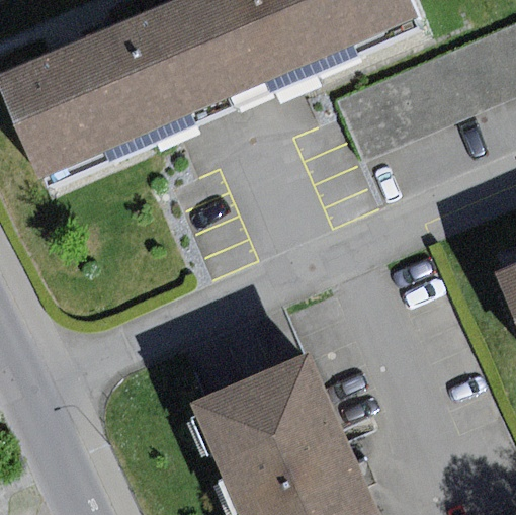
[(0,95),(36,180),(225,99),(181,0),(170,0),(66,45),(0,72),(0,95)]
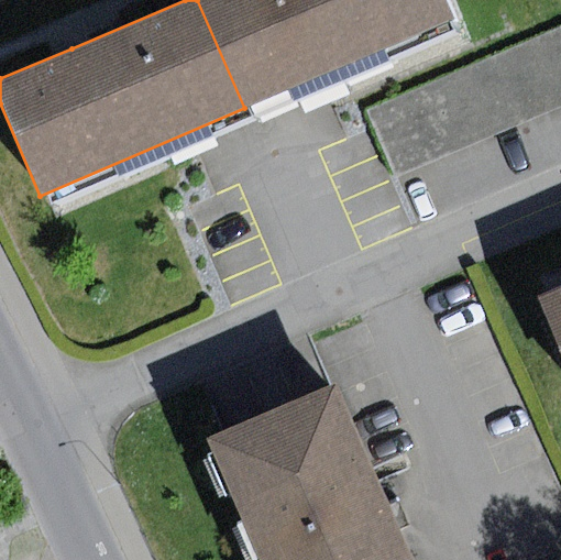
[(197,0),(244,108),(455,18),(447,0),(197,0)]
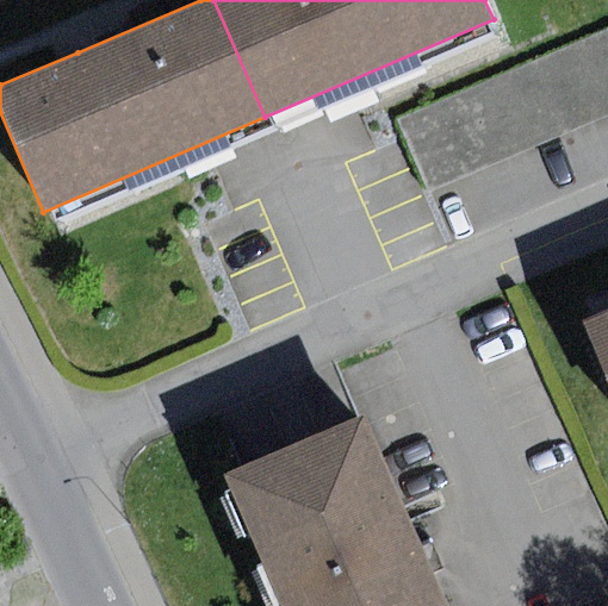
[(607,26),(582,38),(607,102),(607,26)]
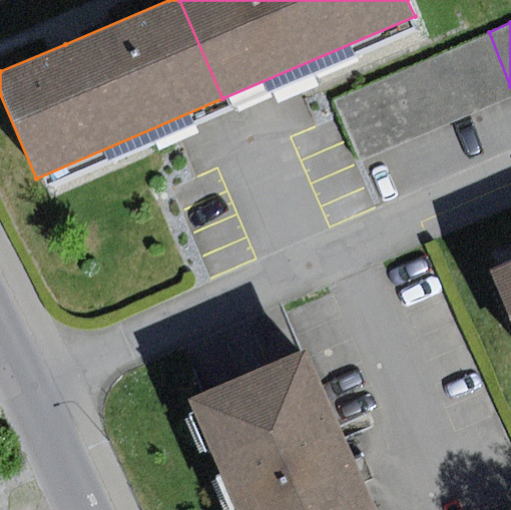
[(510,86),(489,32),(331,97),(357,157),(510,91),(510,86)]
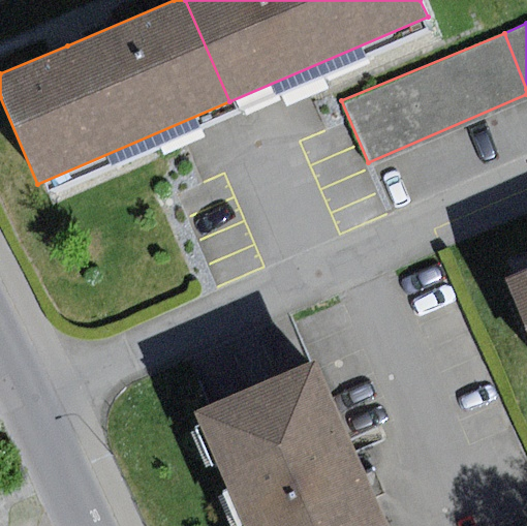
[(526,265),(508,273),(526,317),(526,265)]
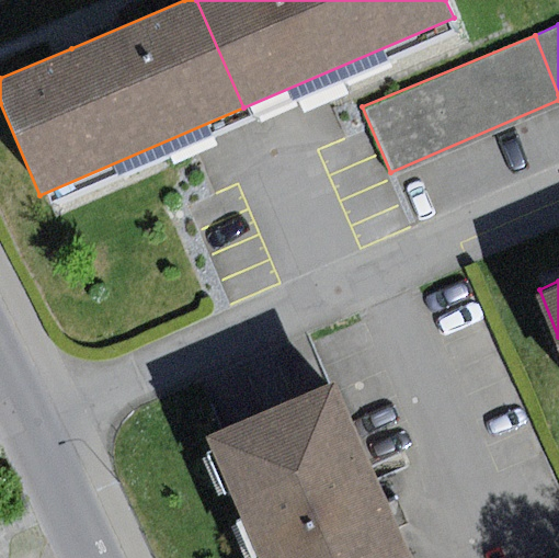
[(411,557),(334,380),(205,435),(258,557),(411,557)]
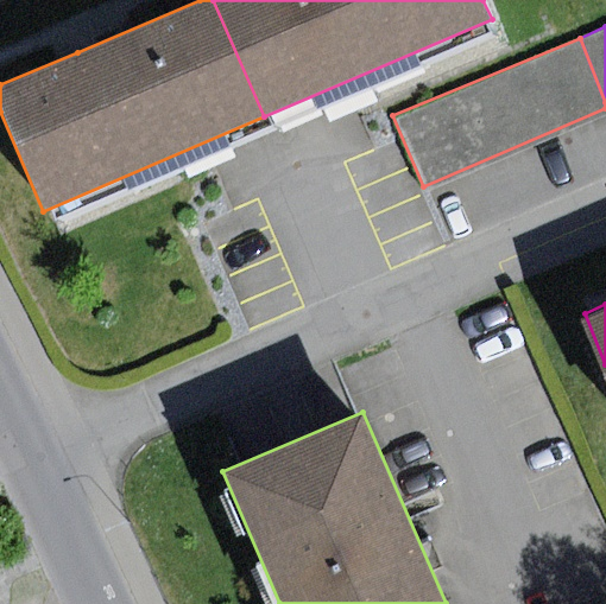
All buildings are outlined.
